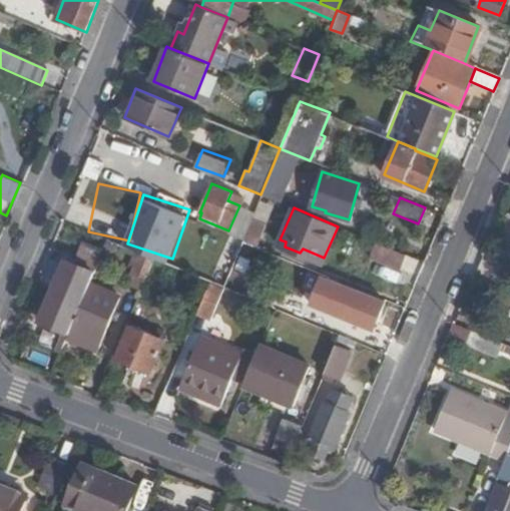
[(241,239),(255,245),(264,222),(250,217),(241,239)]
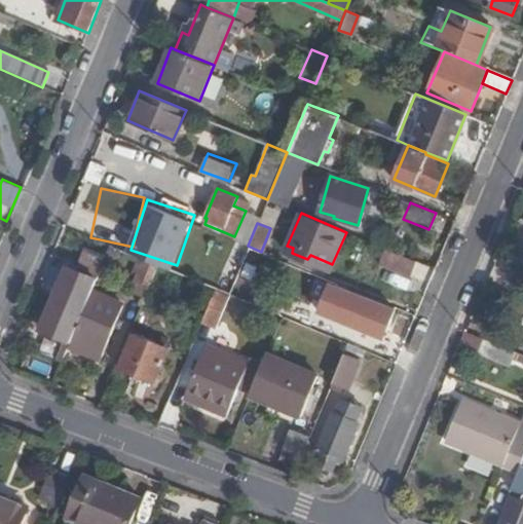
[(246,289),(261,252),(248,246),(232,284),(246,289)]
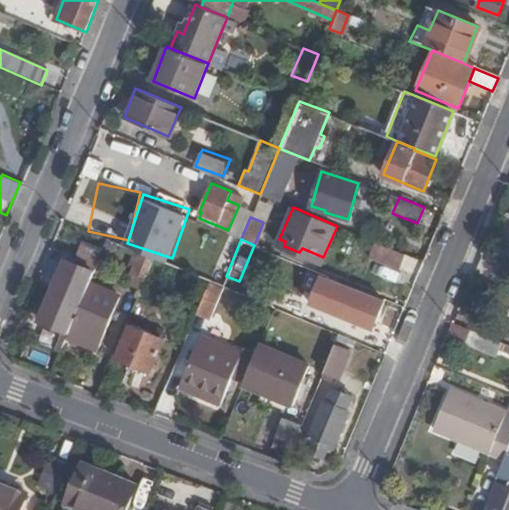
[(398,268),(404,254),(374,241),(368,257),(398,268)]
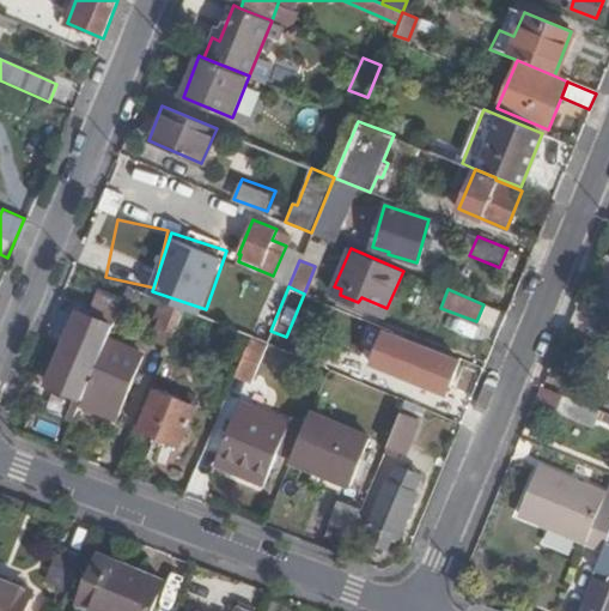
[(166,344),(168,345),(182,309),(136,290),(154,321),(166,344)]
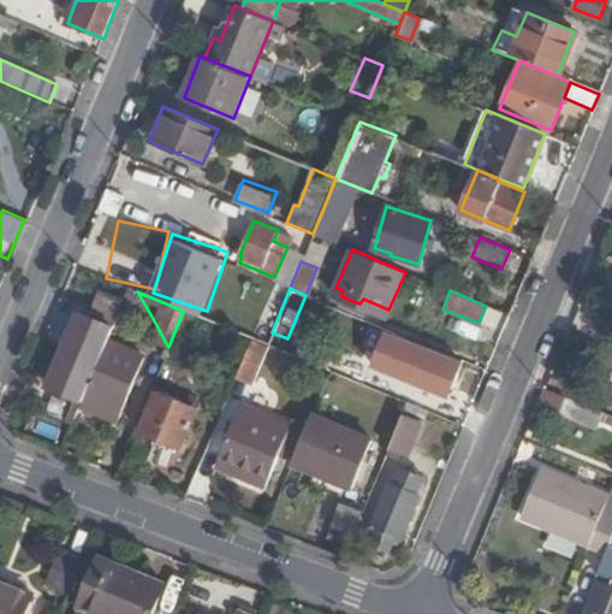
[(105,340),(118,306),(102,299),(94,320),(78,314),(48,384),(82,400),(105,340)]
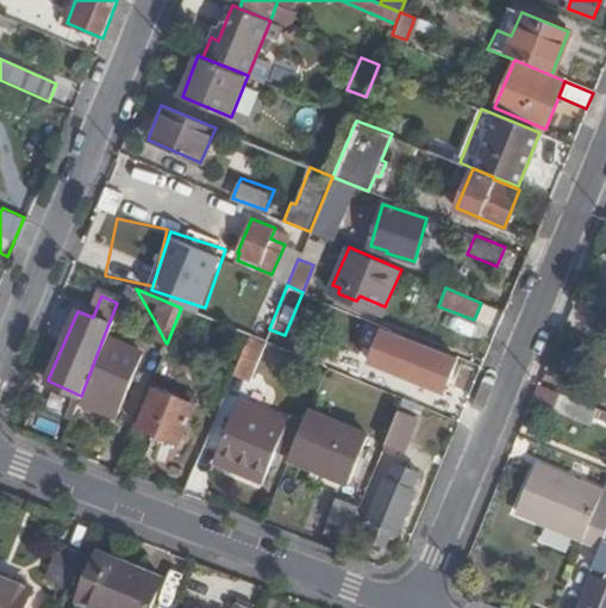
[(166,342),(154,320),(149,335),(166,342)]
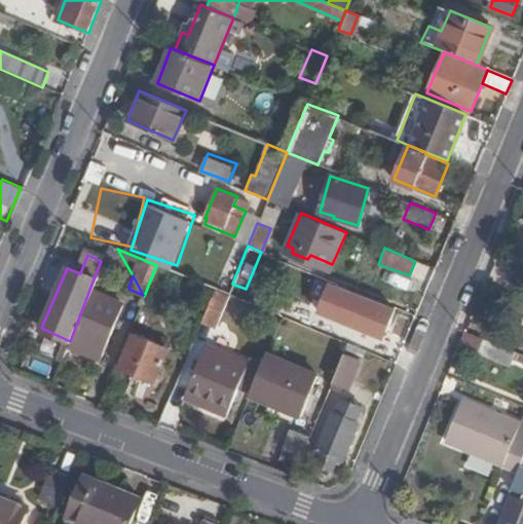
[(384,331),(393,308),(329,285),(326,293),(320,291),(315,302),(322,303),(319,313),(362,331),(365,324),(384,331)]
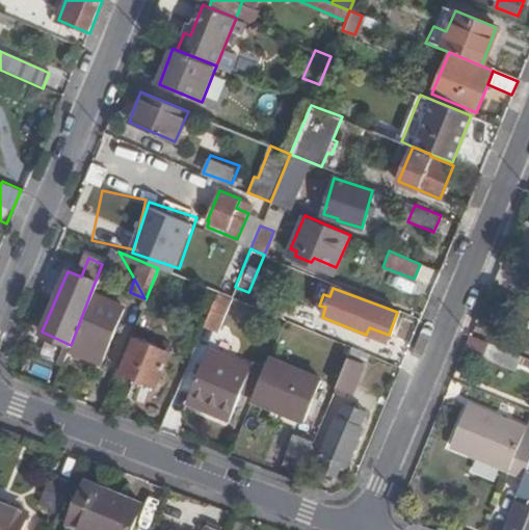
[(216,292),(203,323),(217,329),(230,298),(216,292)]
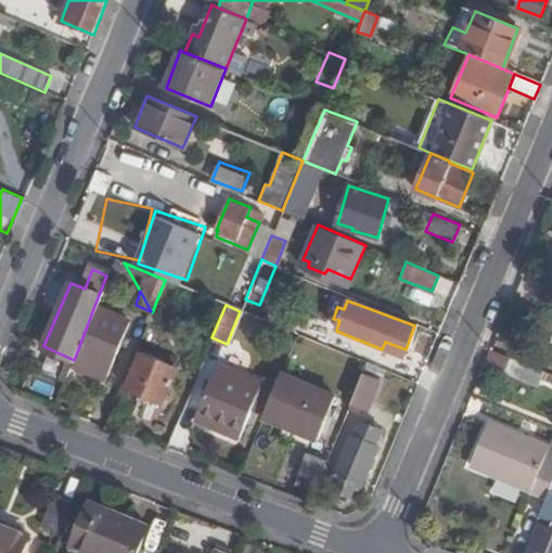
[(94,306),(74,360),(107,374),(128,320),(94,306)]
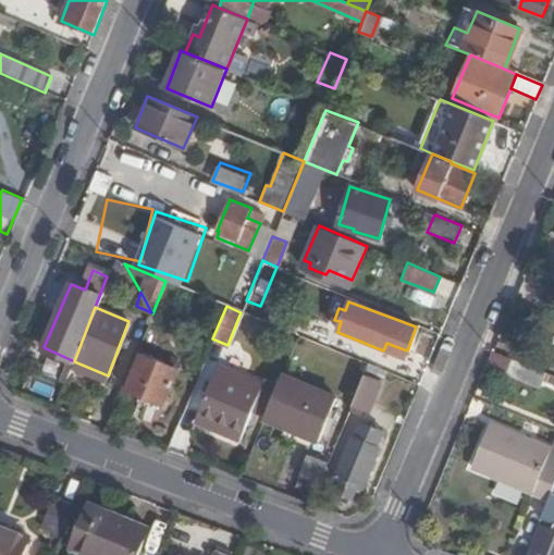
[(295,335),(320,345),(325,332),(299,323),(295,335)]
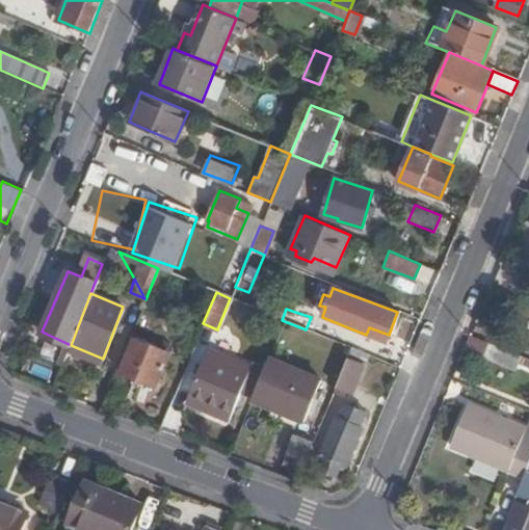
[(488,341),(470,333),(465,346),(483,354),(488,341)]
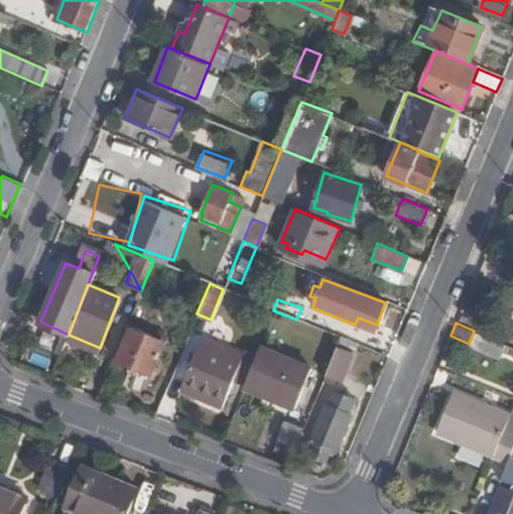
[(161,342),(127,329),(115,360),(150,373),(161,342)]
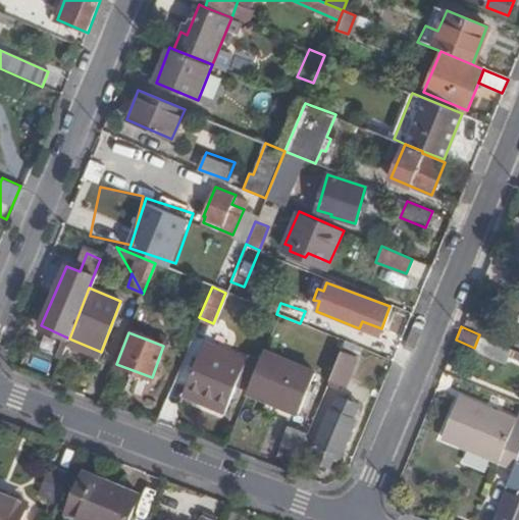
[(512,349),(479,334),(474,348),(507,361),(512,349)]
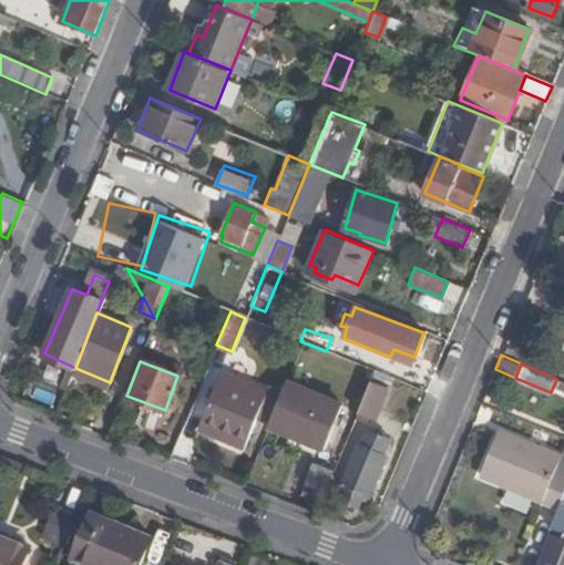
[(198,427),(243,444),(266,386),(222,368),(198,427)]
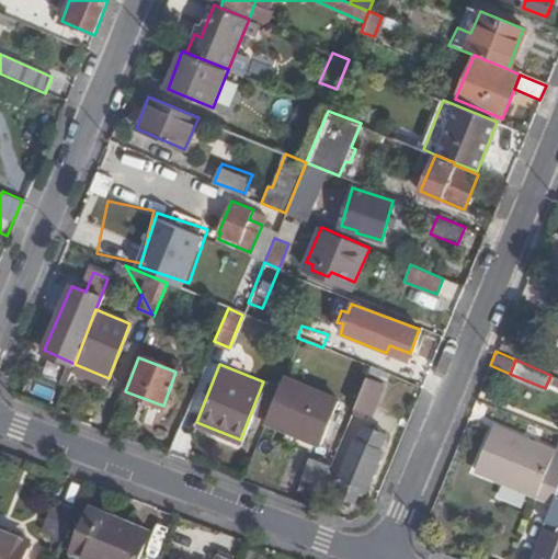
[(283,375),(266,419),(318,441),(337,397),(283,375)]
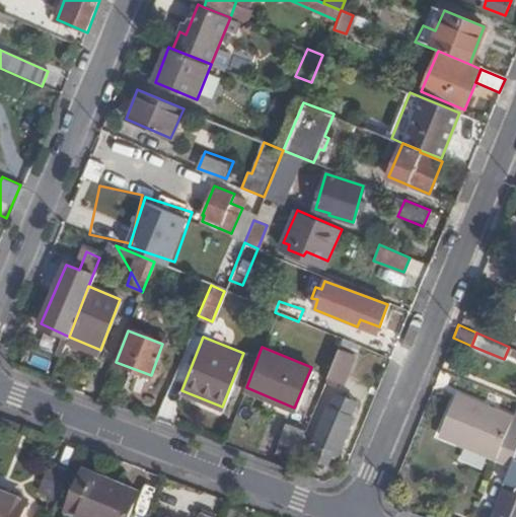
[(355,355),(339,349),(326,378),(343,384),(355,355)]
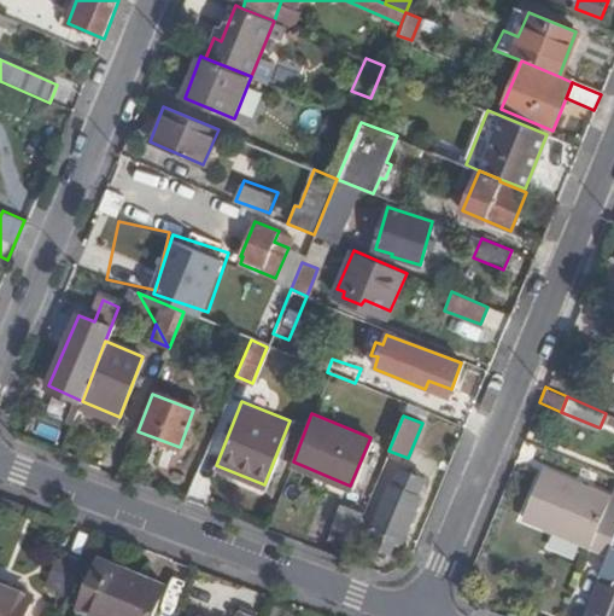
[(372,547),(390,553),(395,544),(398,546),(399,542),(402,542),(420,499),(416,497),(424,478),(419,475),(417,468),(413,465),(408,465),(404,469),(398,468),(391,486),(386,484),(369,529),(372,530),(369,535),(374,538),(372,547)]
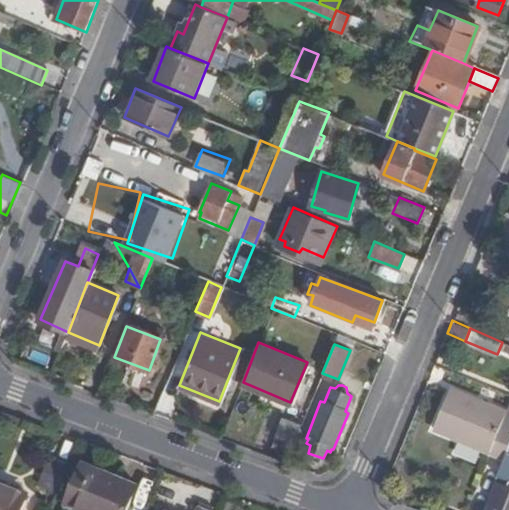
[(433,428),(504,457),(508,444),(508,405),(506,413),(450,389),(433,428)]
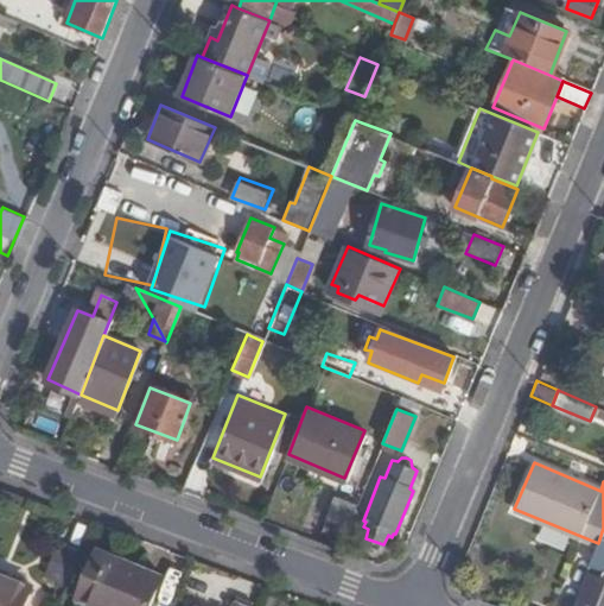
[(325,519),(347,529),(357,504),(336,494),(325,519)]
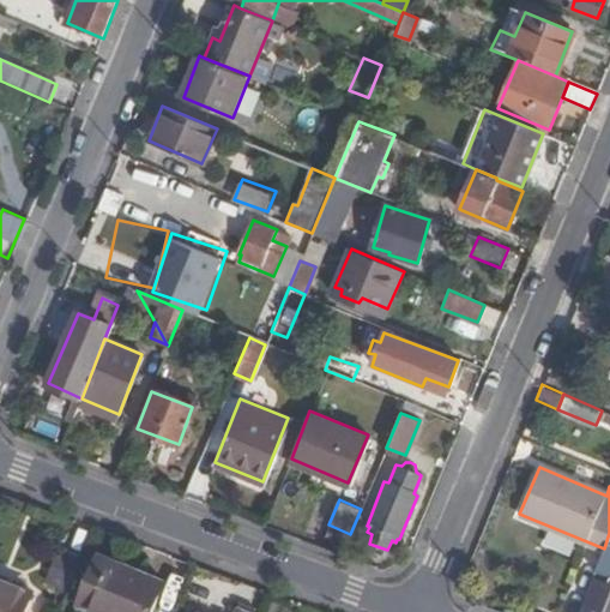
[(609,533),(599,561),(609,564),(609,533)]
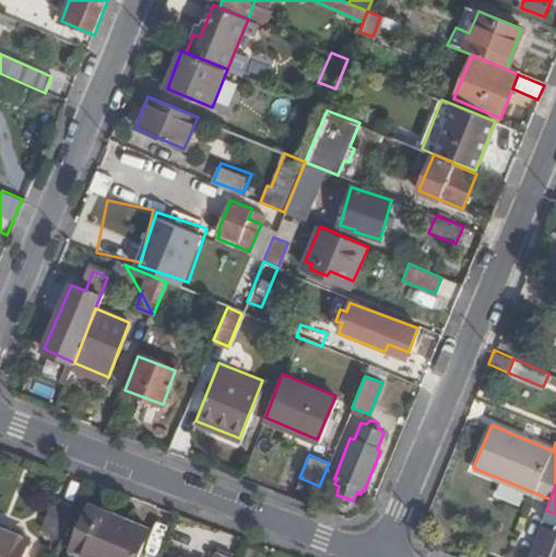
[(60,540),(71,511),(55,505),(44,532),(60,540)]
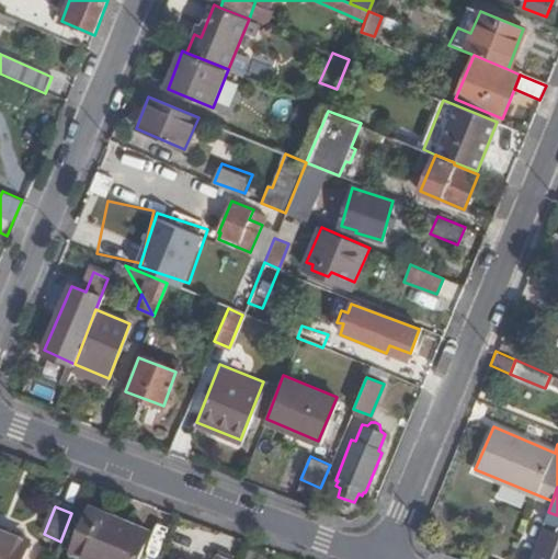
[(92,558),(135,558),(147,531),(90,508),(71,551),(92,558)]
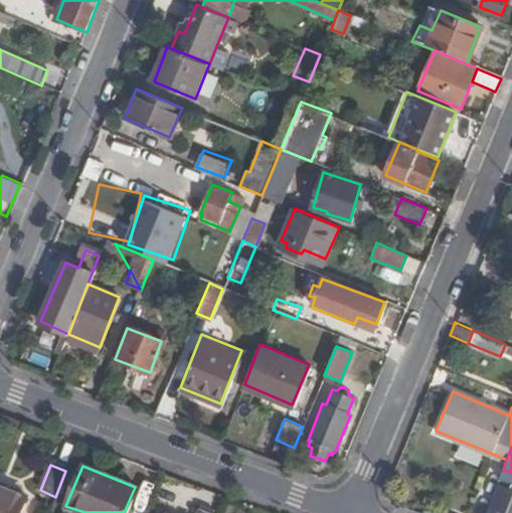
[(0,512),(17,512),(24,496),(0,485),(0,512)]
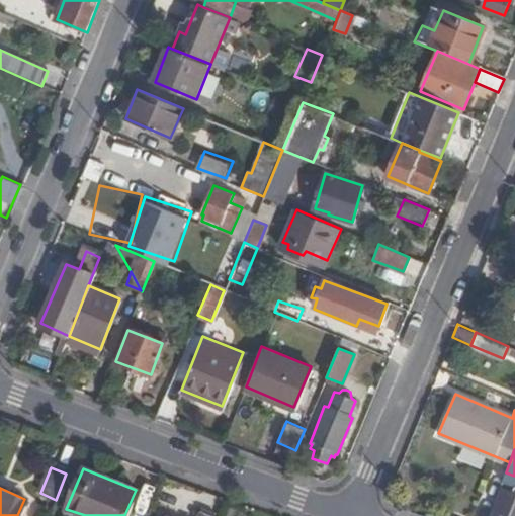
[(514,515),(514,493),(503,488),(492,515),(514,515)]
